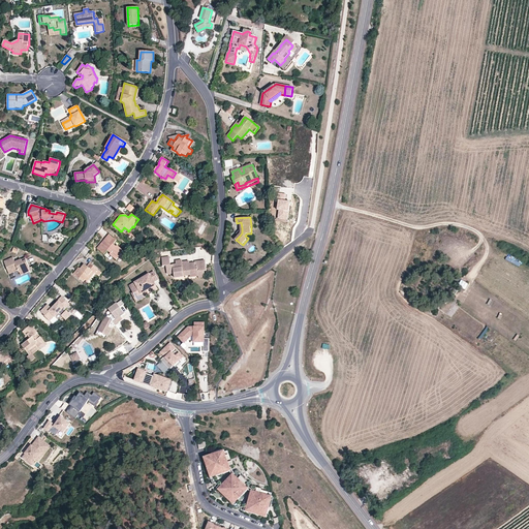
[(97,249),(98,250),(106,240),(110,242),(113,238),(110,235),(97,249)]
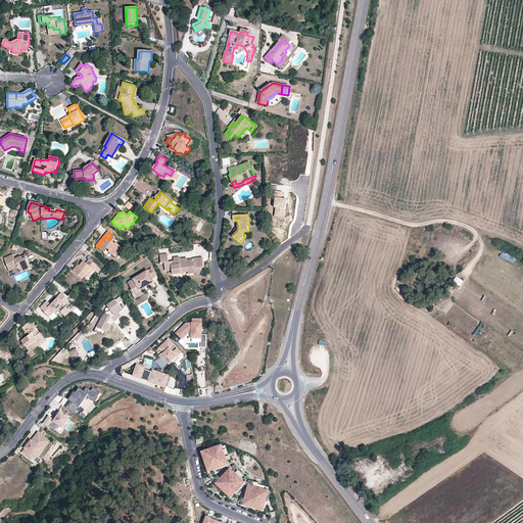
[(113,256),(121,247),(116,243),(115,244),(112,241),(115,238),(111,235),(108,239),(105,237),(97,247),(103,252),(106,248),(109,250),(108,251),(113,256)]
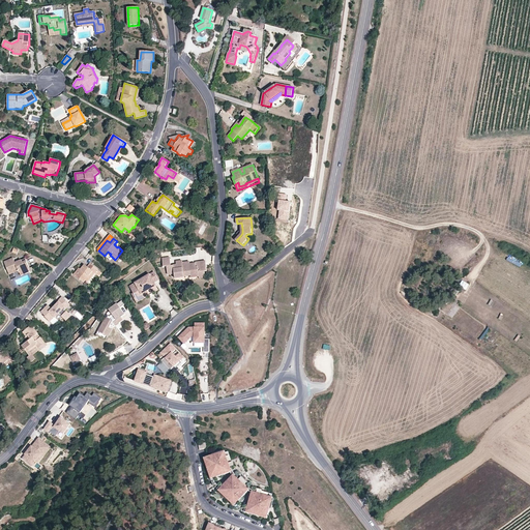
[(124,252),(122,251),(115,260),(117,261),(124,252)]
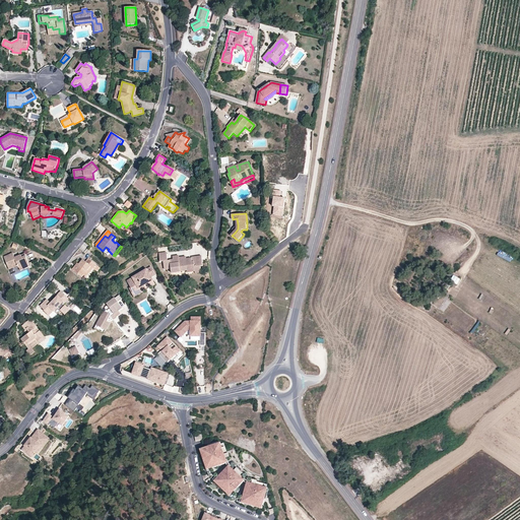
[(28,264),(24,254),(14,258),(13,253),(4,257),(9,269),(17,266),(19,269),(24,267),(23,266),(28,264)]
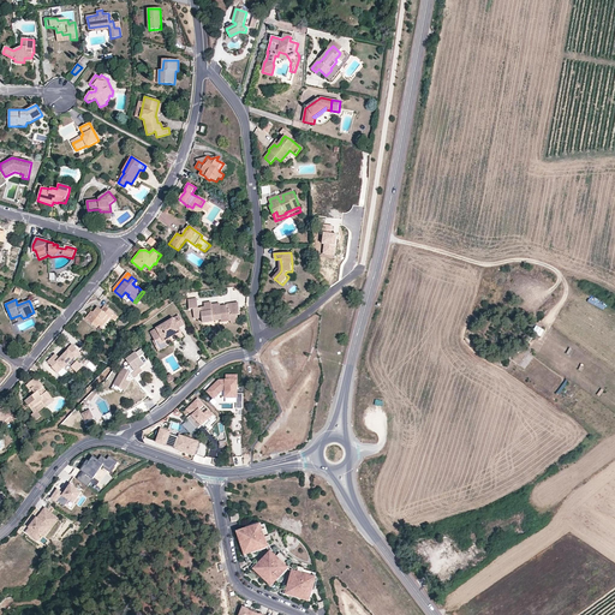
[(198,309),(197,299),(189,300),(190,310),(193,310),(198,309)]
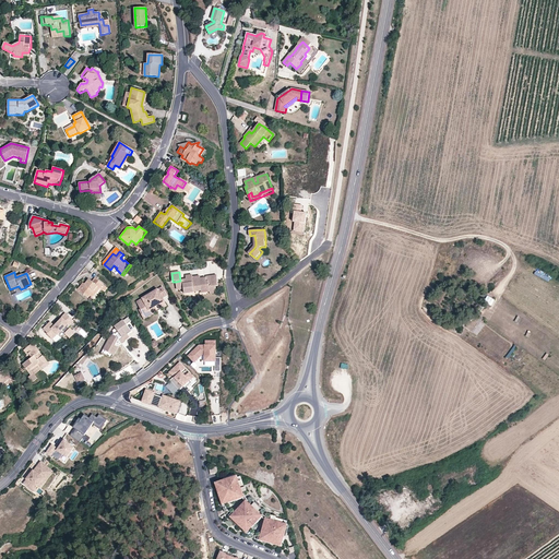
[(202,293),(211,292),(210,287),(216,286),(218,286),(217,275),(206,277),(206,278),(201,280),(200,276),(192,277),(192,276),(186,276),(187,281),(180,281),(176,282),(177,289),(185,289),(185,294),(194,293),(194,292),(202,290),(202,293)]
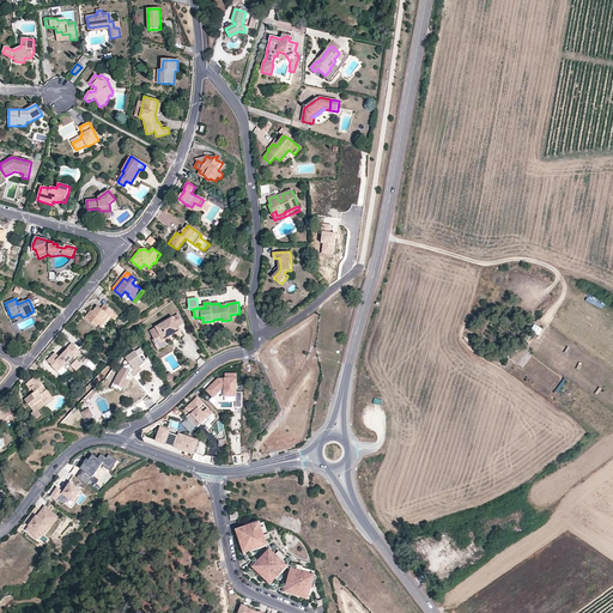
[(93,311),(90,315),(87,314),(85,317),(96,327),(99,325),(102,327),(110,316),(115,320),(117,316),(114,313),(104,305),(101,309),(97,307),(93,311)]
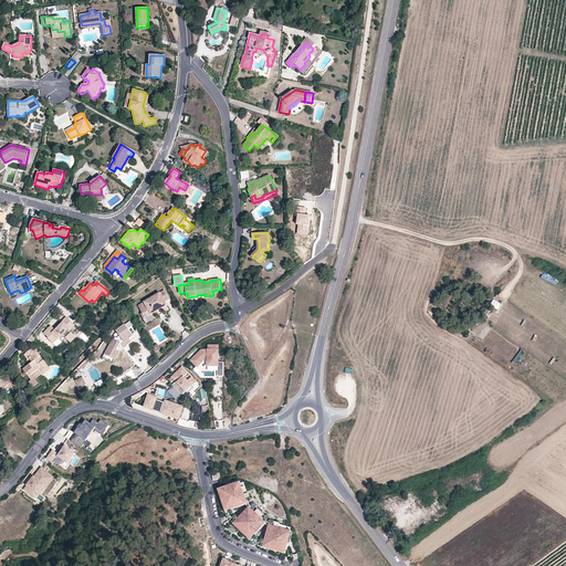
[(169,300),(165,291),(144,303),(147,308),(140,312),(142,313),(145,318),(156,312),(155,310),(160,307),(161,308),(167,306),(165,303),(169,300)]
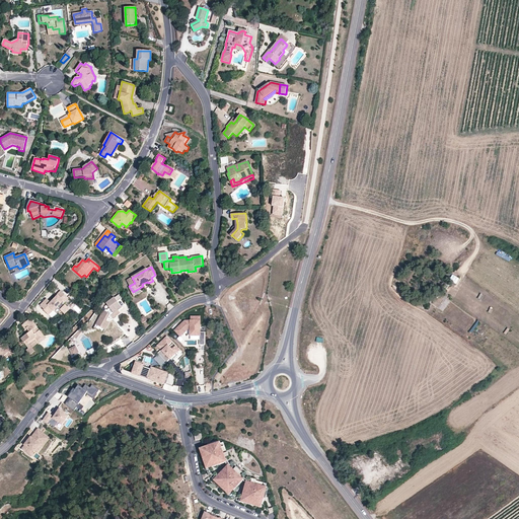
[(153,281),(148,283),(147,282),(142,284),(143,286),(133,292),(130,287),(129,288),(134,297),(155,285),(153,281)]
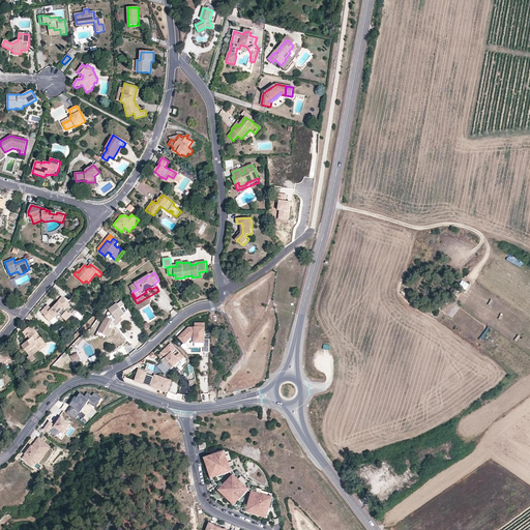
[(72,307),(62,297),(59,300),(60,302),(52,310),(48,305),(41,312),(46,316),(45,317),(54,326),(59,321),(61,323),(64,321),(66,323),(72,317),(70,315),(71,313),(69,311),(72,307)]
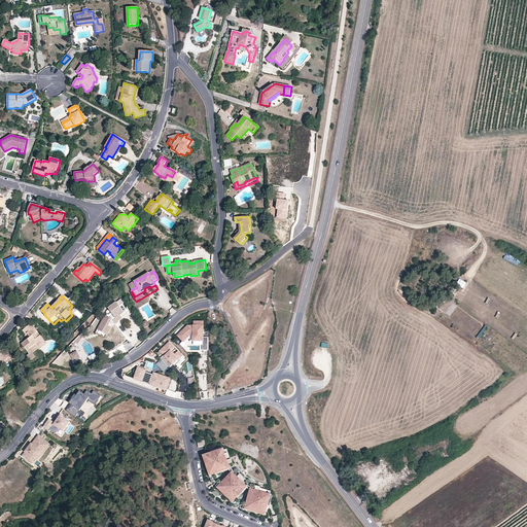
[(105,315),(98,329),(104,332),(108,325),(109,326),(110,326),(112,326),(113,325),(114,325),(114,324),(113,323),(117,320),(117,321),(123,318),(120,316),(124,313),(116,302),(108,308),(112,315),(109,317),(105,315)]
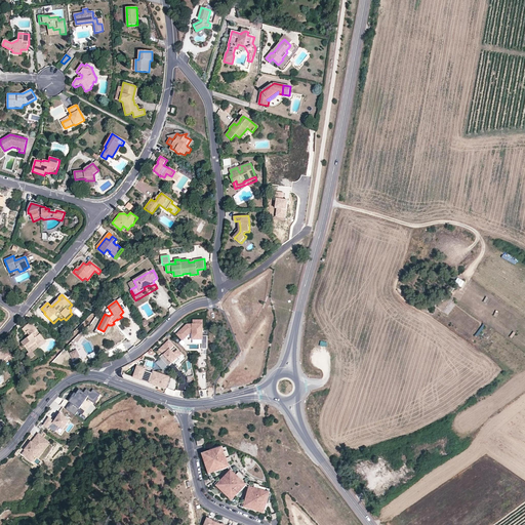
[(456,305),(451,301),(443,312),(448,315),(456,305)]
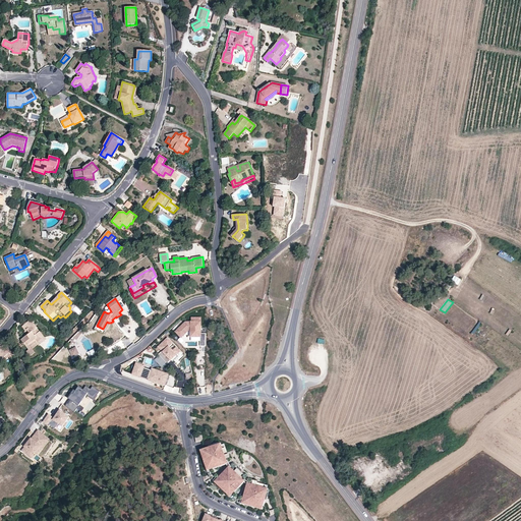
[(76,306),(72,309),(78,315),(81,312),(76,306)]
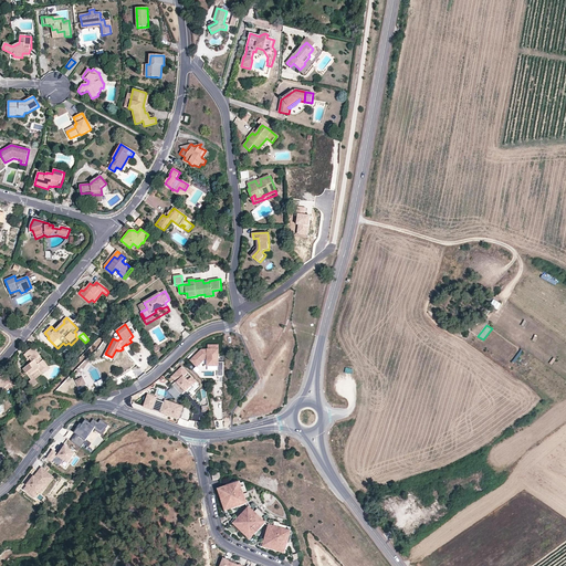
[(38,353),(33,347),(32,348),(30,346),(27,348),(29,352),(24,355),(28,359),(29,358),(32,363),(23,370),(32,381),(41,375),(42,375),(50,369),(43,360),(42,360),(40,357),(41,356),(38,353)]
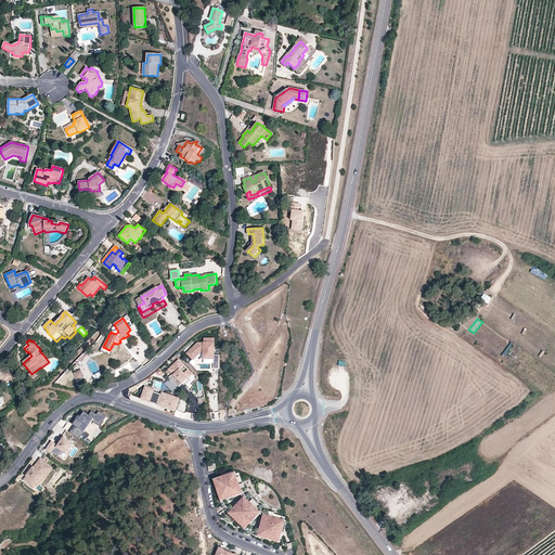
[(196,345),(186,355),(193,360),(199,353),(204,353),(204,359),(214,359),(214,369),(219,370),(219,356),(214,356),(214,339),(204,339),(204,345),(196,345)]
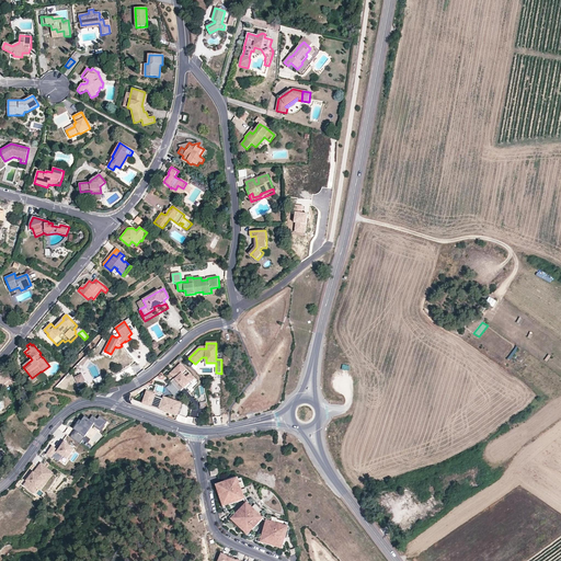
[(111,354),(104,351),(102,354),(113,359),(119,347),(117,347),(116,347),(115,346),(111,354)]
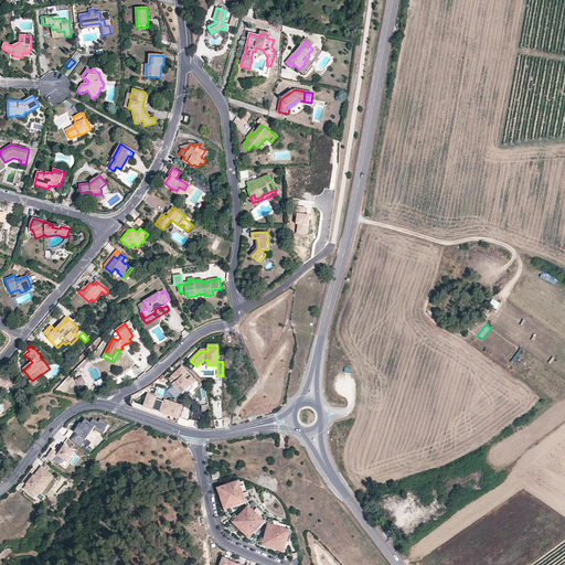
[(194,381),(182,368),(171,376),(177,383),(173,386),(181,395),(194,381)]
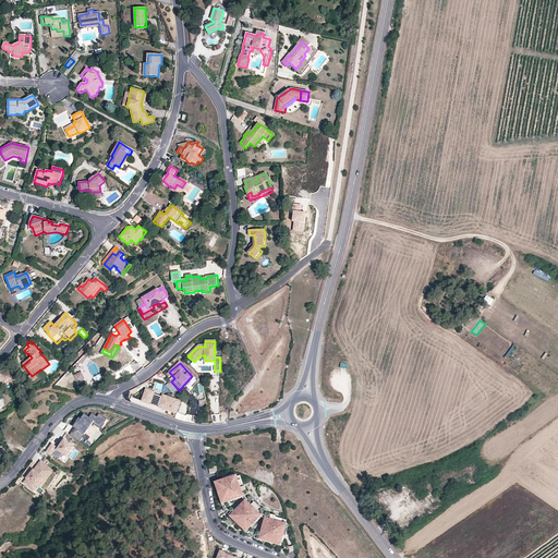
[(3,373),(0,375),(0,387),(8,381),(9,383),(12,386),(16,383),(7,370),(3,373)]
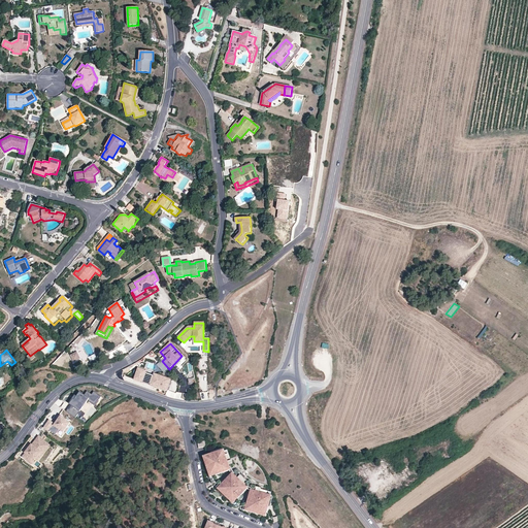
[(0,368),(0,369),(8,362),(7,361),(0,366),(0,368)]
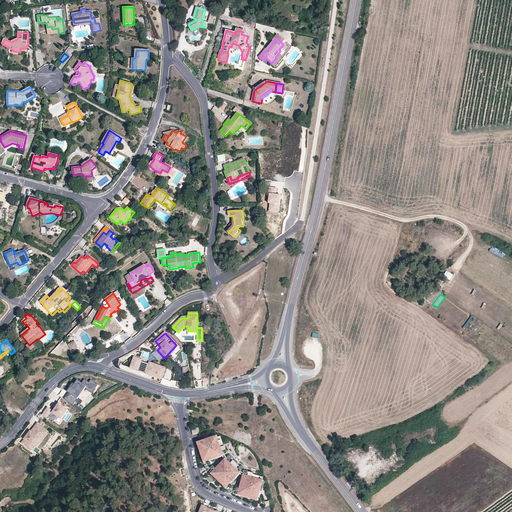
[(130,368),(150,375),(162,379),(165,370),(134,359),(130,368)]
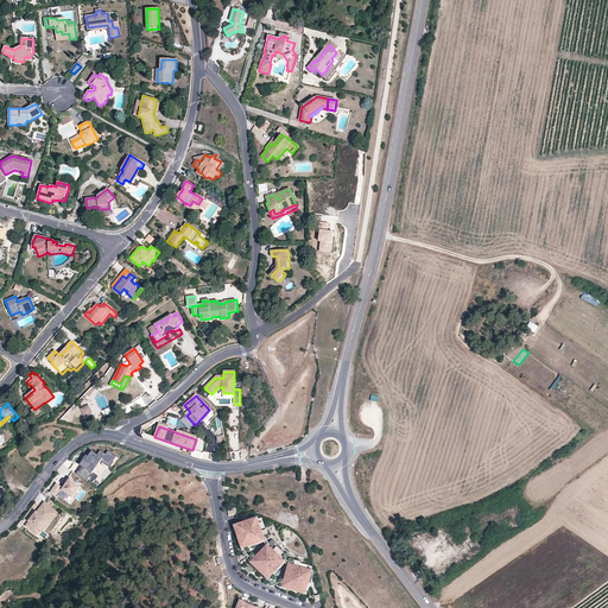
[(84,460),(81,466),(93,474),(94,473),(102,462),(109,467),(113,462),(114,462),(116,457),(108,451),(106,455),(101,451),(97,455),(93,451),(86,461),(84,460)]
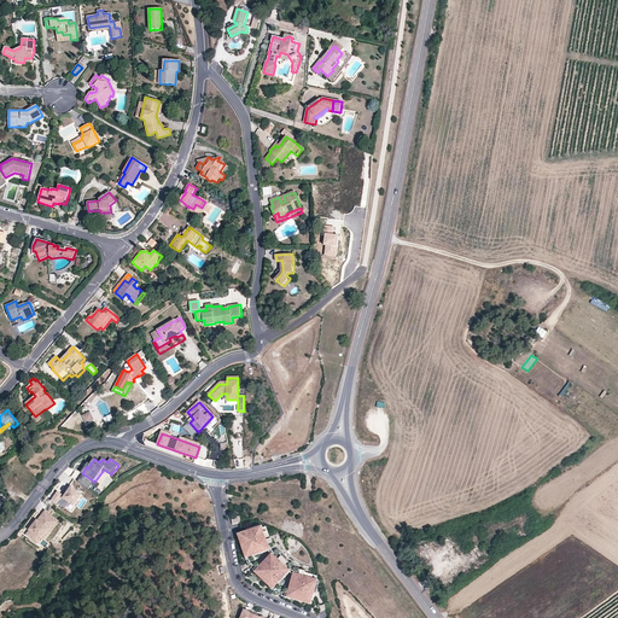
[(58,493),(52,501),(58,506),(59,505),(65,509),(70,503),(75,506),(82,495),(71,488),(68,494),(65,493),(63,495),(58,493)]
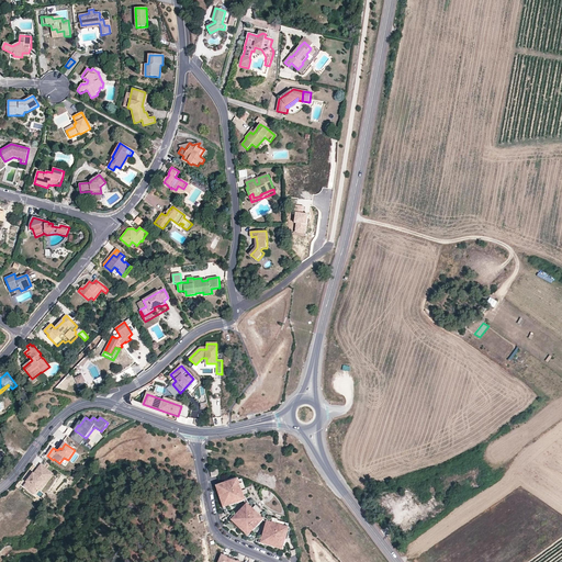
[(27,483),(24,486),(33,493),(37,487),(38,489),(44,482),(43,481),(49,472),(42,465),(34,474),(27,483)]
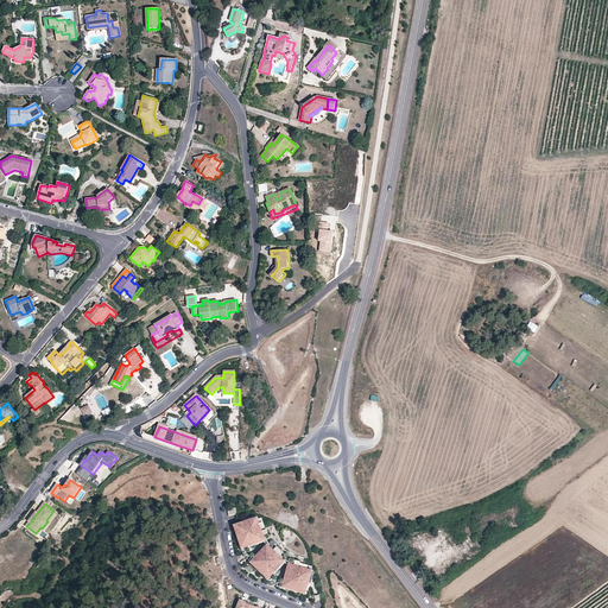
[(58,514),(54,511),(46,520),(48,521),(42,529),(44,531),(58,514)]
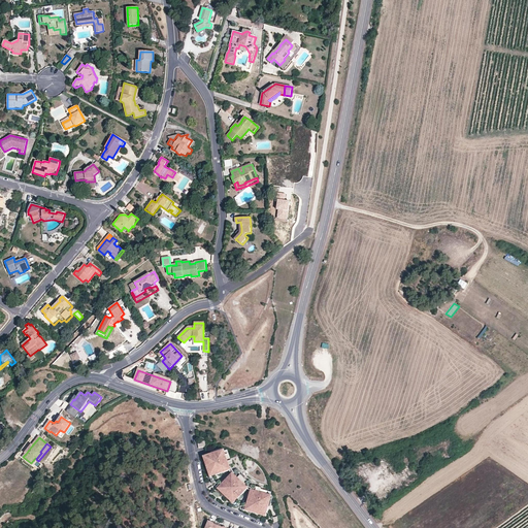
[(224,450),(203,457),(205,462),(208,461),(209,464),(206,465),(212,484),(216,482),(215,477),(213,476),(218,475),(231,470),(228,460),(230,459),(228,451),(225,452),(224,450)]
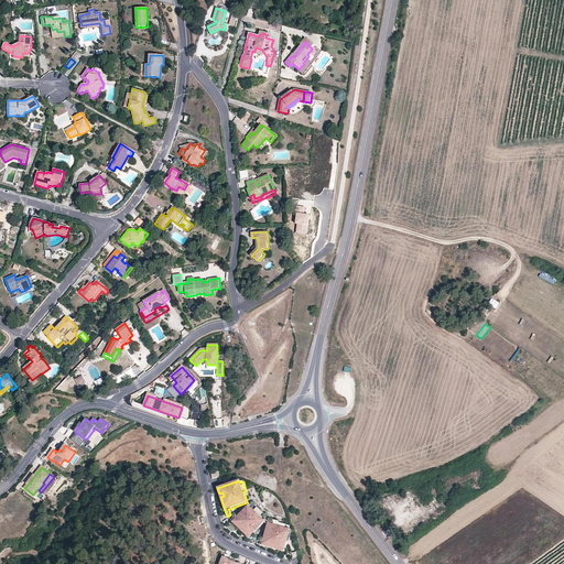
[(232,517),(230,520),(237,527),(239,524),(240,525),(238,528),(243,533),(246,531),(247,532),(245,534),(252,541),(255,539),(253,538),(252,535),(255,533),(266,521),(262,518),(252,509),(249,506),(235,520),(232,517)]
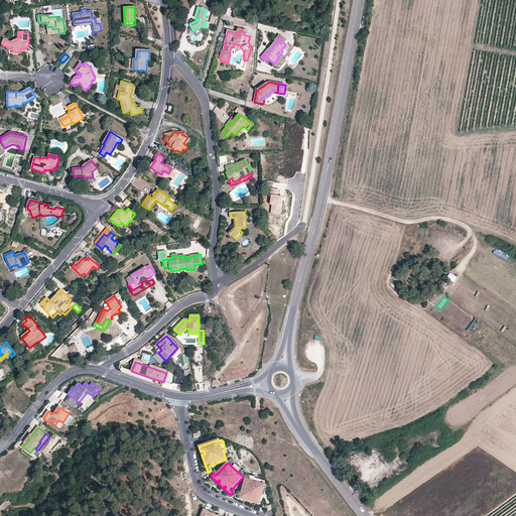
[(234,463),(231,466),(240,474),(242,471),(234,463)]
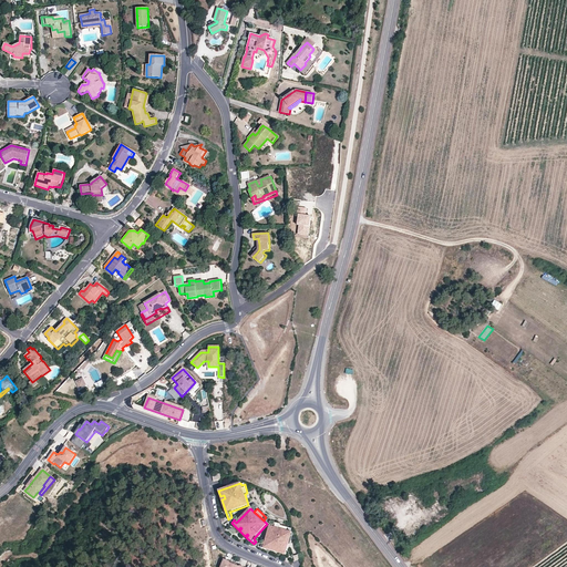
[(271,526),(290,533),(291,529),(280,526),(280,524),(272,522),(271,526)]
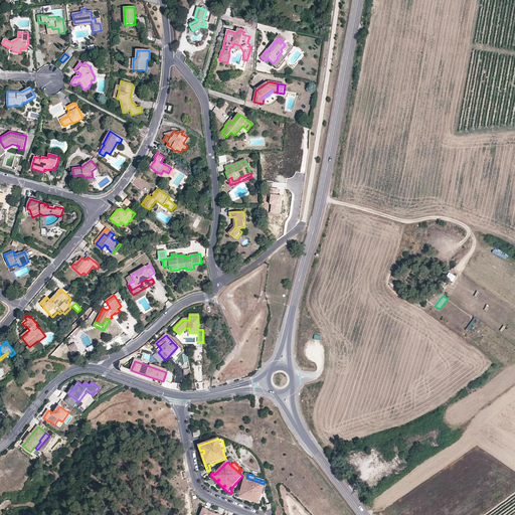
[(246,478),(245,478),(240,495),(237,494),(236,497),(244,500),(245,497),(255,500),(254,503),(260,504),(266,484),(264,484),(246,478)]
